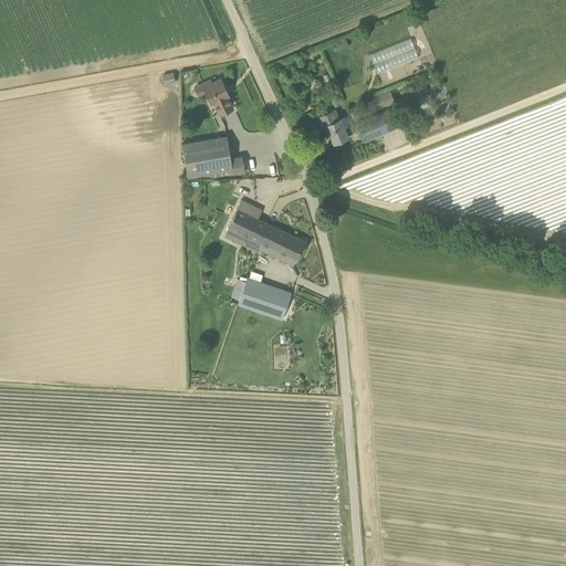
[(375,73),(418,58),(410,38),(368,53),(375,73)]
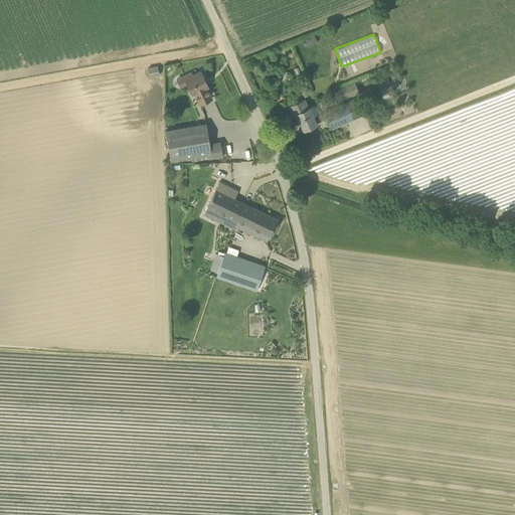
[(150,76),(159,74),(158,66),(148,68),(150,76)]
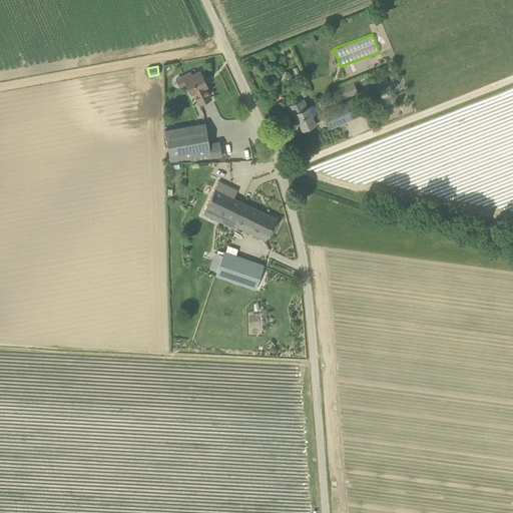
[(207,86),(200,71),(191,74),(190,72),(175,79),(179,86),(185,83),(191,94),(193,93),(199,104),(211,98),(205,87),(207,86)]
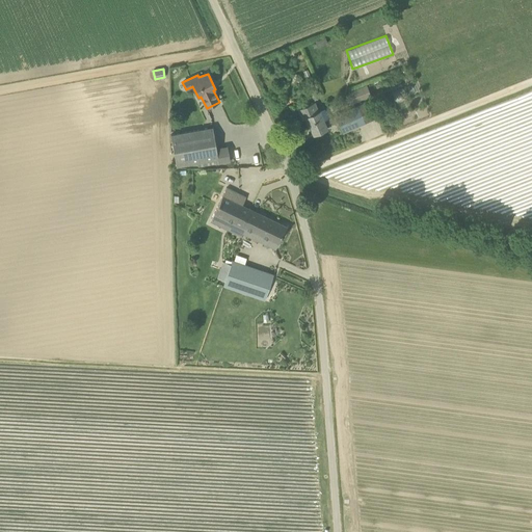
[(355,103),(370,96),(366,85),(350,91),(351,92),(355,103)]
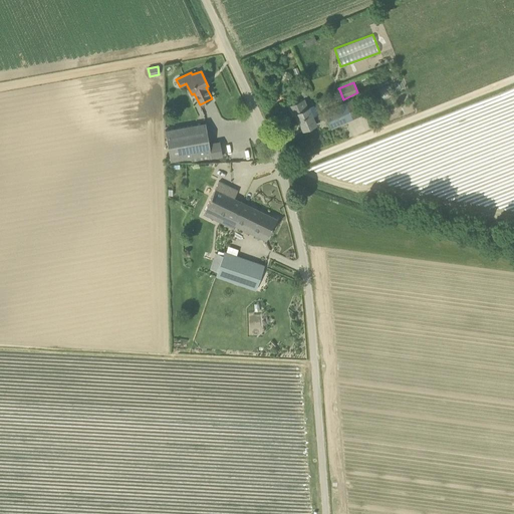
[(308,106),(304,98),(288,105),(292,115),(296,113),(303,130),(316,123),(315,122),(326,118),(330,127),(352,118),(346,104),(314,117),(309,106),(308,106)]
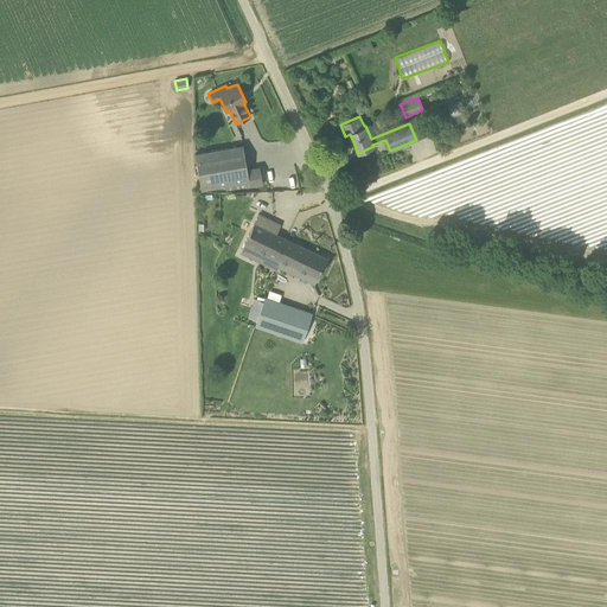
[(247,170),(243,145),(195,153),(202,190),(225,185),(227,190),(234,189),(232,184),(248,181),(249,186),(262,184),(260,167),(247,170)]
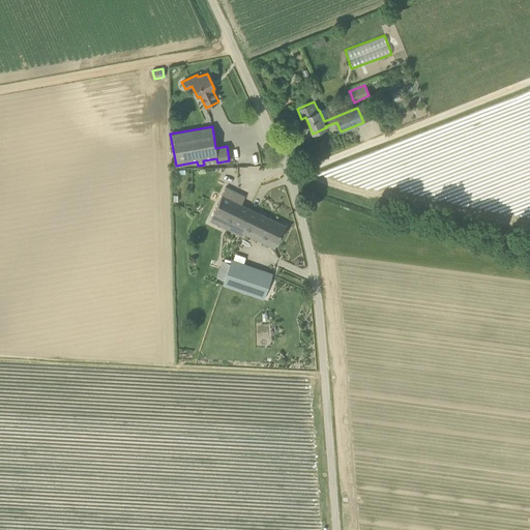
[(240,235),(244,227),(253,210),(241,204),(245,197),(226,186),(213,212),(232,222),(229,229),(240,235)]
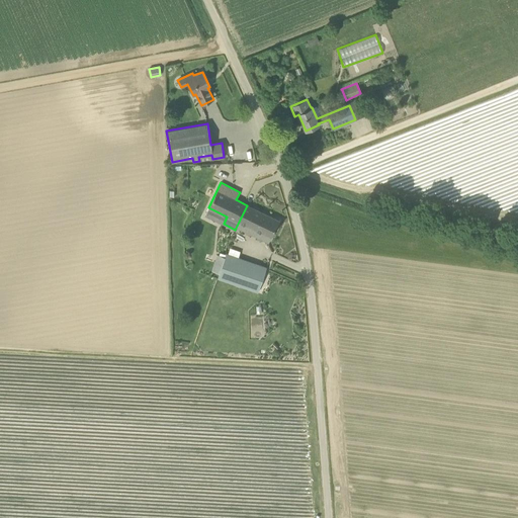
[(268,243),(279,221),(247,205),(239,222),(270,238),(268,242),(268,243)]
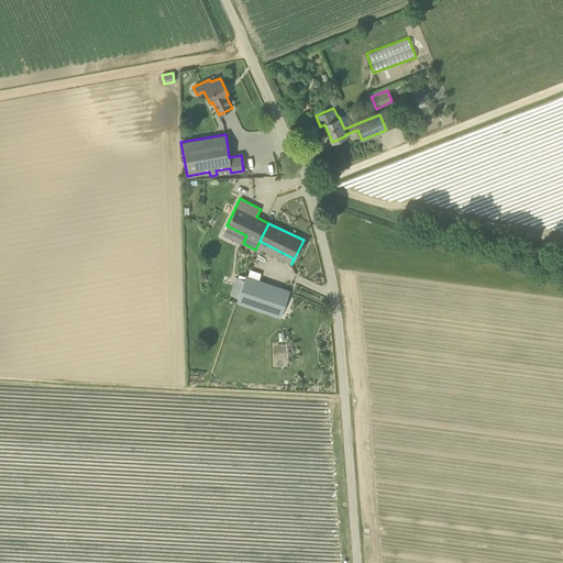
[(280,318),(289,290),(246,275),(244,280),(239,298),(238,301),(280,318)]
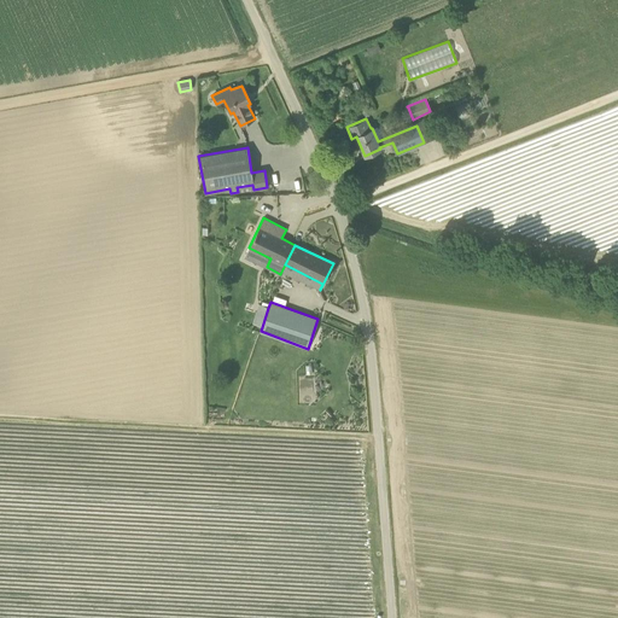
[(262,327),(268,308),(261,305),(254,324),(262,327)]
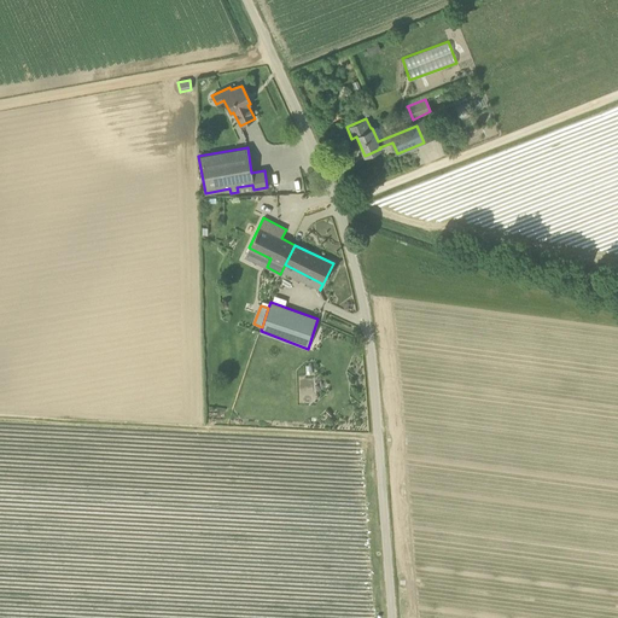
All buildings are outlined.
